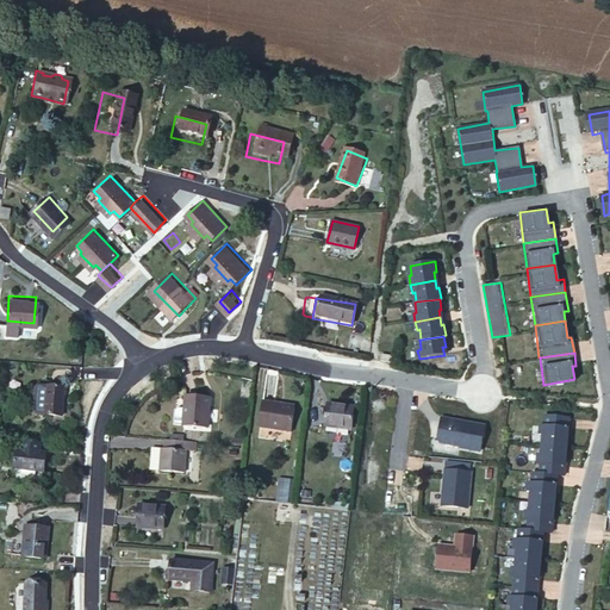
[(68,390),(47,388),(37,388),(35,391),(33,414),(36,416),(45,417),(66,418),(68,390)]
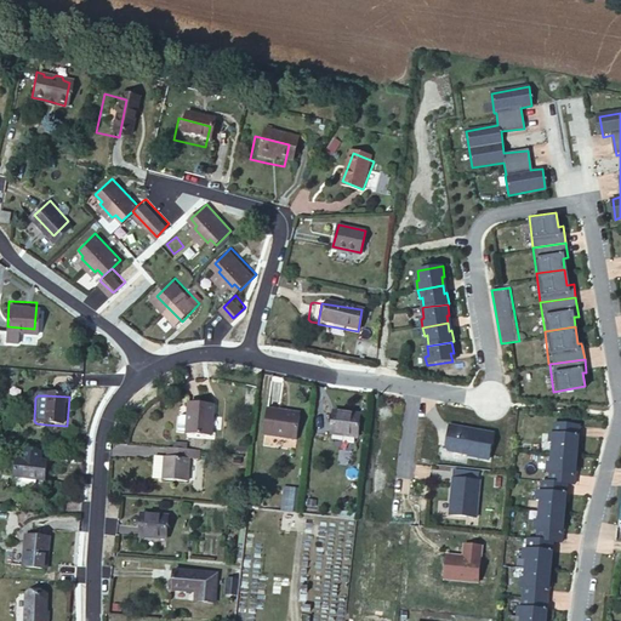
[(188,415),(187,431),(209,433),(211,402),(189,400),(188,415)]
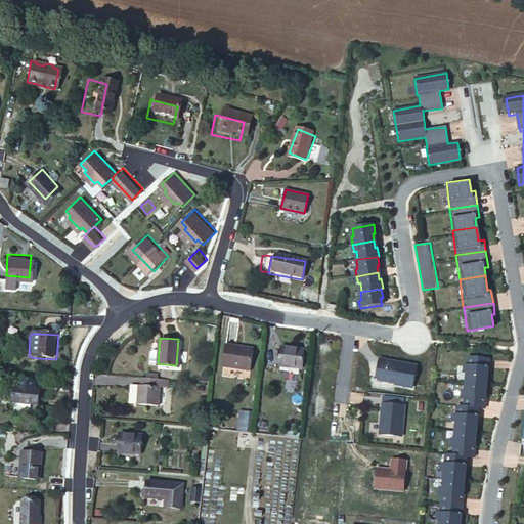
[(231,341),(228,363),(255,367),(258,344),(231,341)]
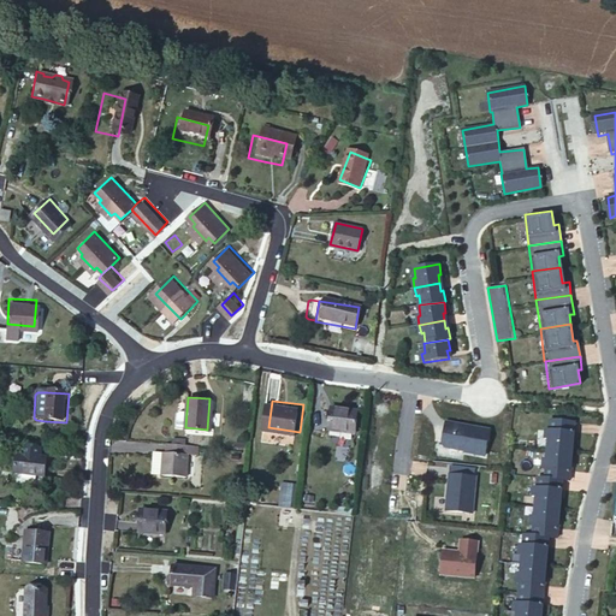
[(331,404),(329,430),(354,433),(357,408),(331,404)]
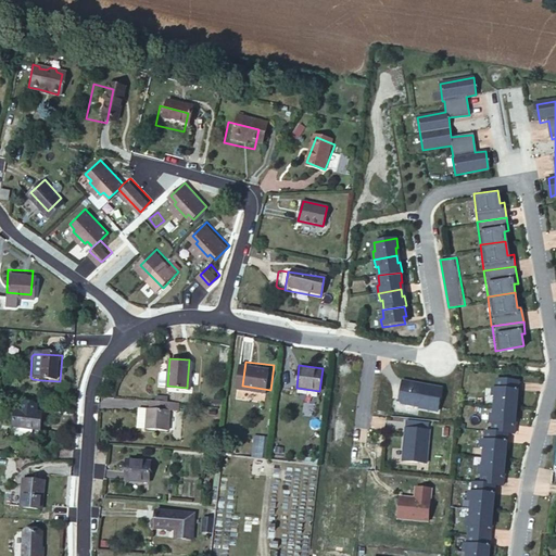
[(167,386),(168,371),(162,371),(160,373),(159,384),(167,386)]
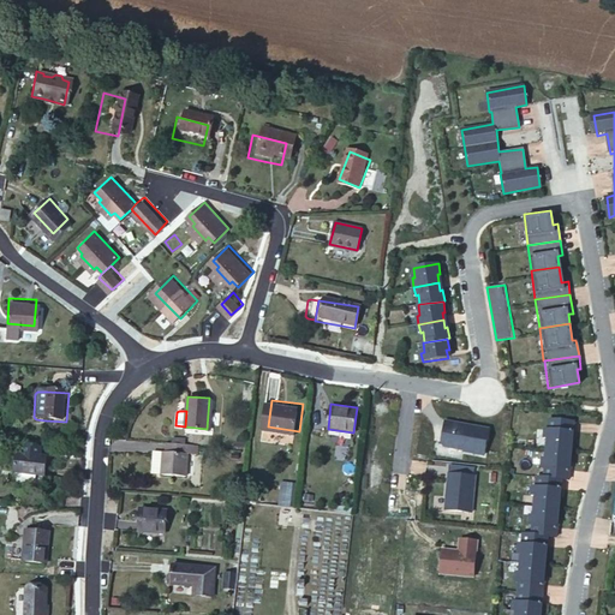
[(485,457),(489,427),(443,418),(440,447),(485,457)]
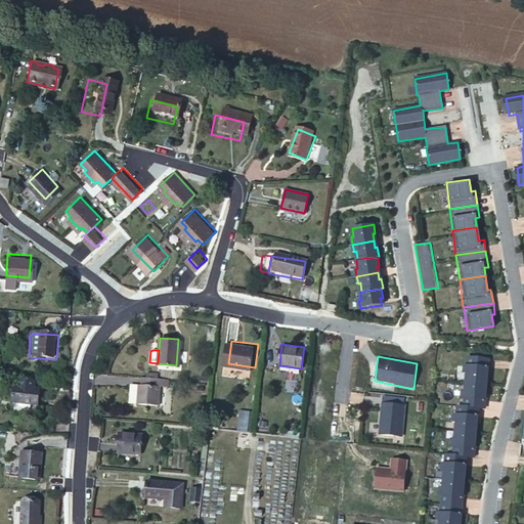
[(464,382),(486,384),(487,357),(467,356),(467,363),(462,363),(462,374),(464,374),(464,382)]
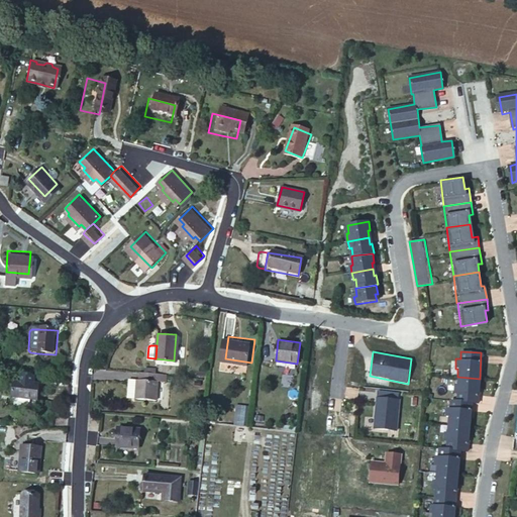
[(168,371),(142,369),(141,377),(139,377),(137,395),(158,396),(160,378),(167,378),(168,371)]
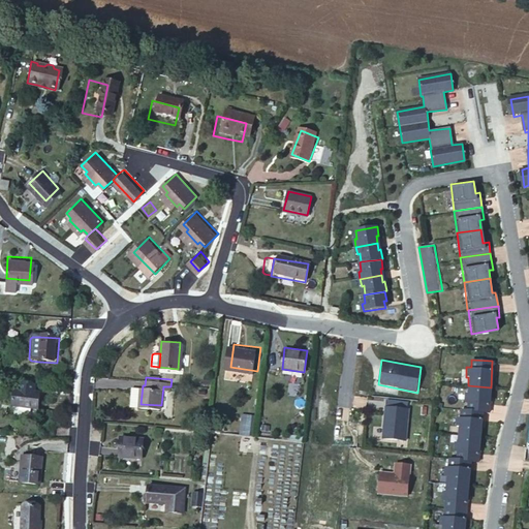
[(23,389),(16,387),(14,405),(41,407),(42,390),(35,390),(35,382),(23,381),(23,389)]
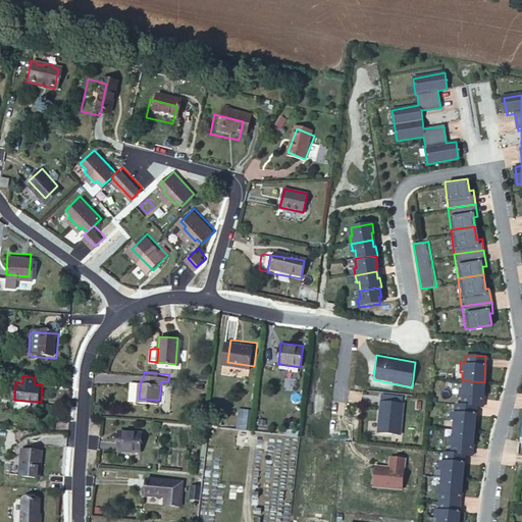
[(139,399),(141,380),(133,379),(132,398),(139,399)]
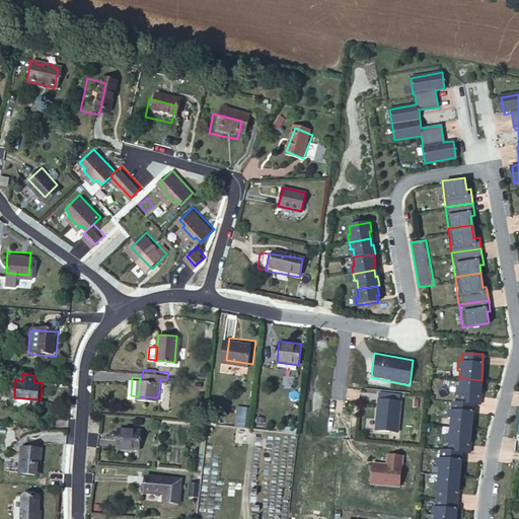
[(480,403),(482,380),(459,378),(458,384),(455,384),(455,392),(459,392),(458,401),(473,403),(480,403)]
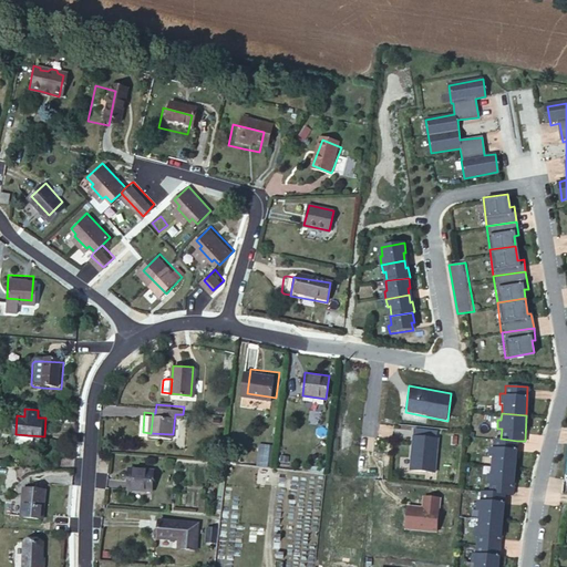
[(435,472),(437,437),(412,434),(409,468),(435,472)]
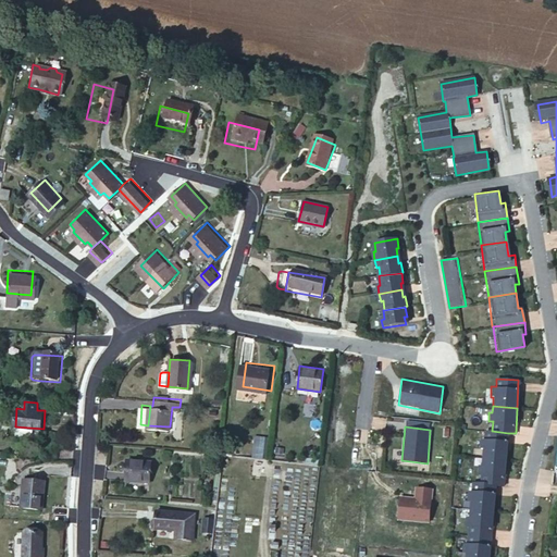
[(507,460),(508,433),(492,431),(487,431),(486,438),(480,437),(479,448),(481,448),(480,459),(507,460)]
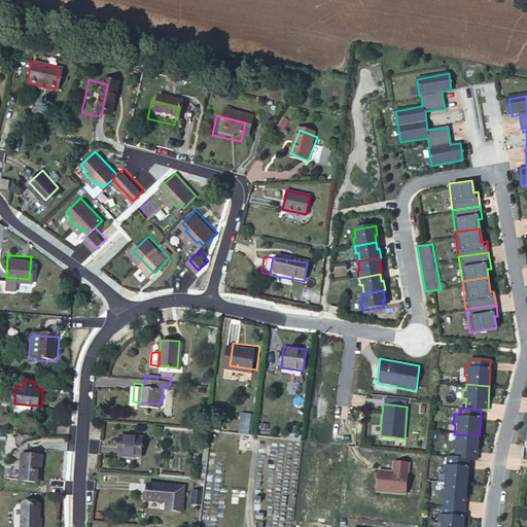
[(239,433),(254,434),(256,414),(241,413),(239,433)]
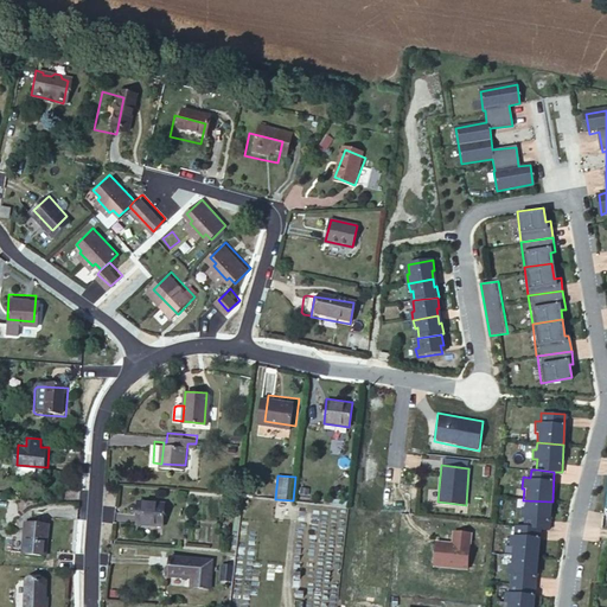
[(263,494),(246,492),(246,493),(244,503),(262,505),(263,494)]
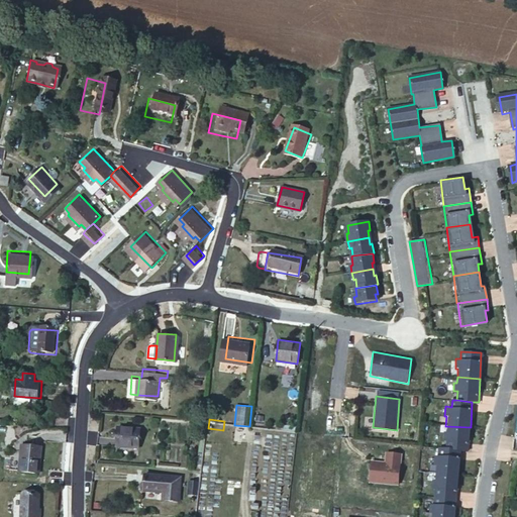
[(470,451),(471,427),(445,426),(445,431),(443,431),(442,440),(445,440),(445,449),(457,450),(470,451)]
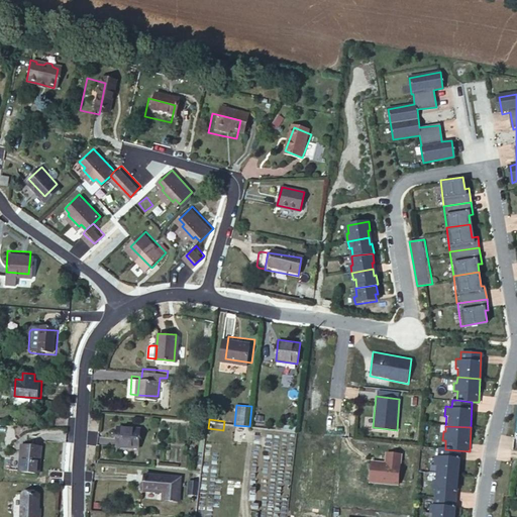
[(120,427),(118,444),(140,446),(142,429),(120,427)]
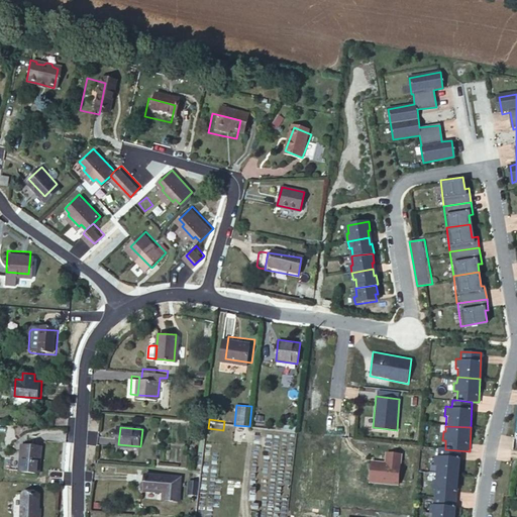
[(19,444),(17,472),(37,473),(39,446),(19,444)]
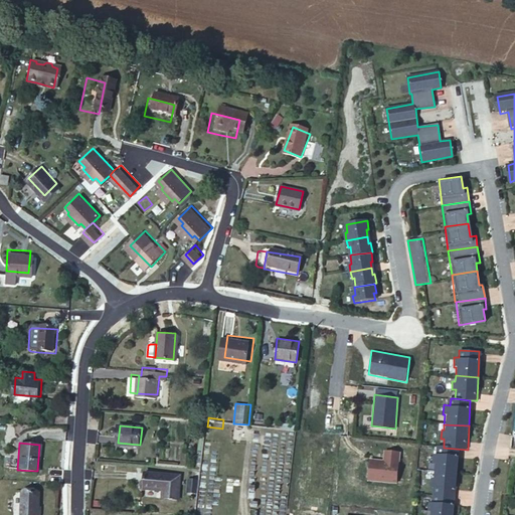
[(455,474),(456,449),(444,448),(436,447),(436,453),(431,453),(431,462),(433,462),(433,472),(455,474)]
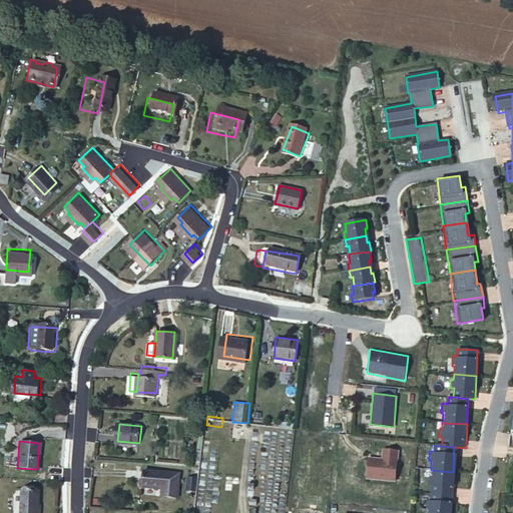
[(368,458),(367,480),(397,482),(399,450),(383,449),(382,459),(368,458)]
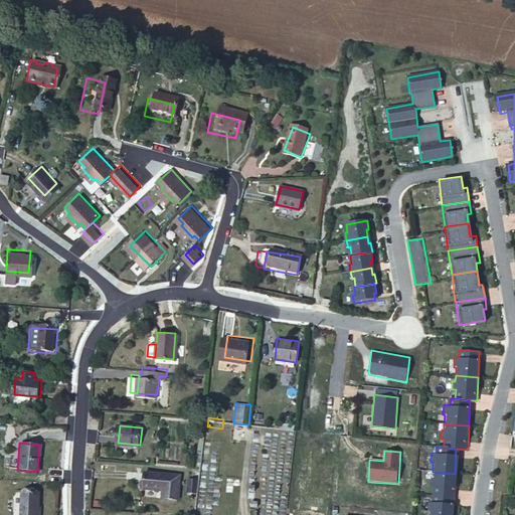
[(146,470),(144,486),(162,489),(161,497),(179,499),(181,474),(146,470)]
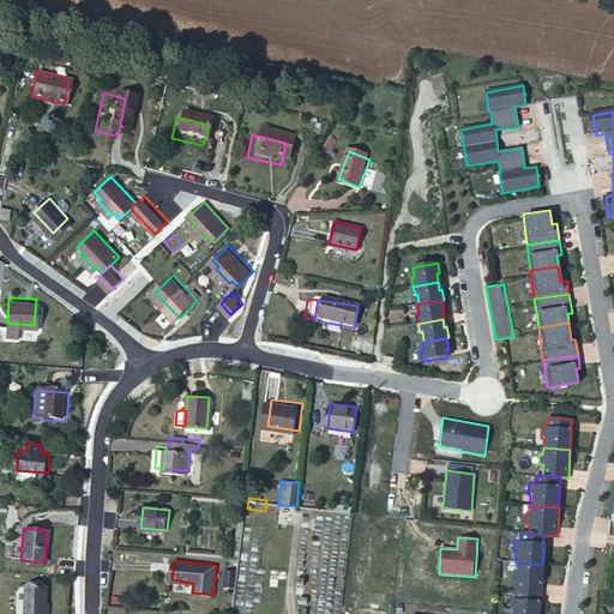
[(541,591),(542,565),(516,563),(515,569),(510,569),(509,582),(515,582),(513,590),(516,590),(541,591)]
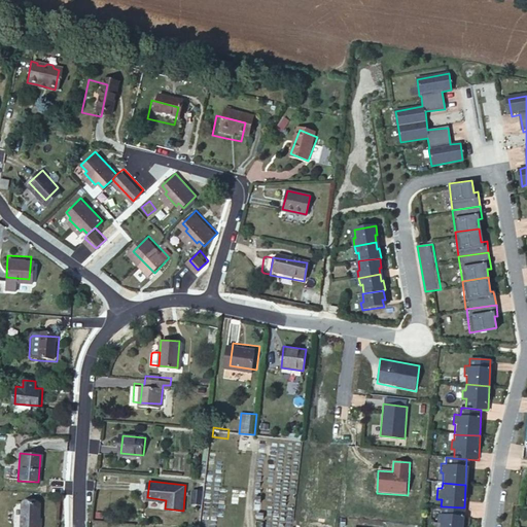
[(195,490),(194,502),(204,504),(205,491),(195,490)]
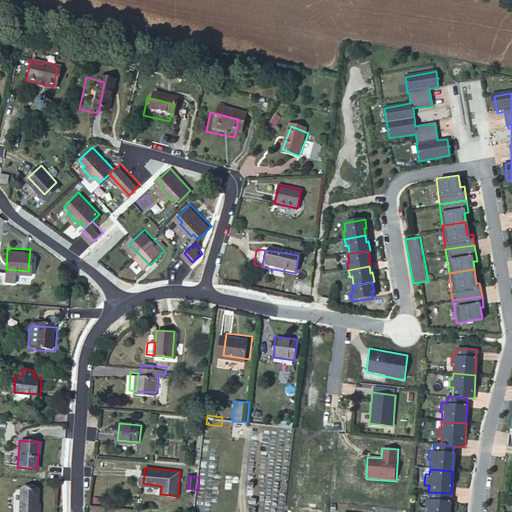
[(21,486),(19,510),(36,511),(37,487),(21,486)]
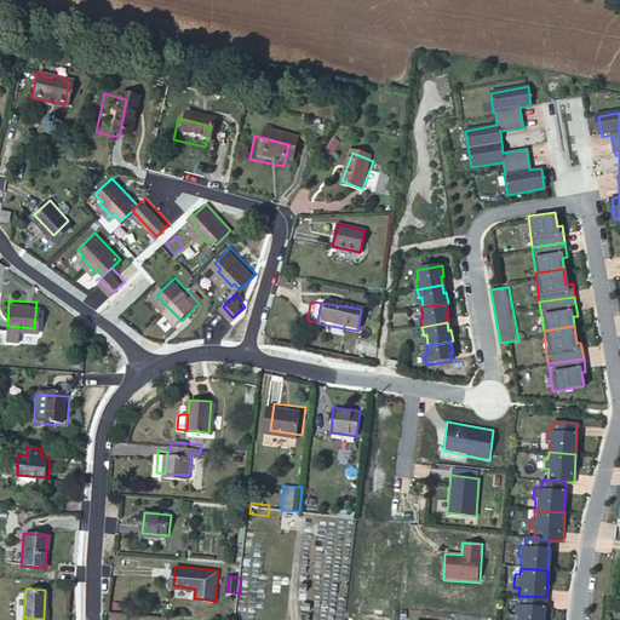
[(544,619),(546,597),(521,596),(520,604),(515,604),(514,614),(516,615),(515,619),(544,619)]
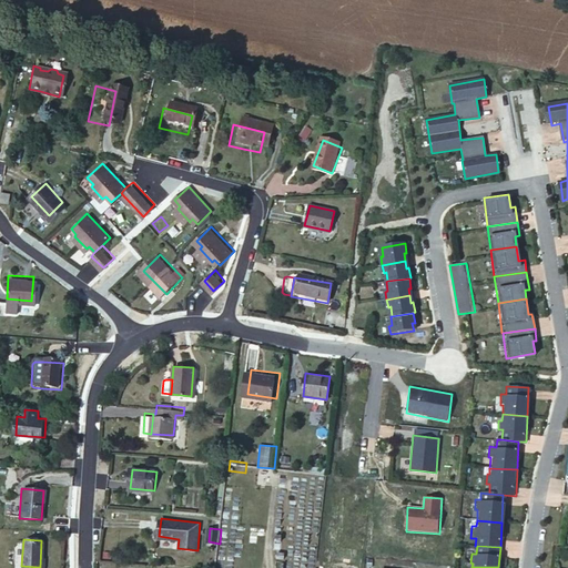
All buildings are outlined.
